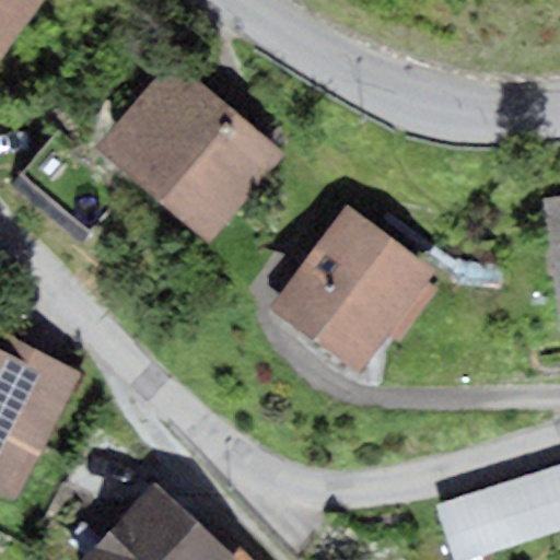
[(0,0),(0,59),(41,0),(0,0)]
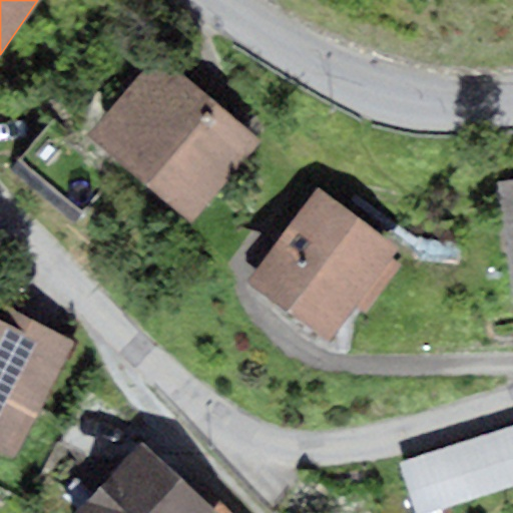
[(156,56),(87,135),(189,223),(259,143),(156,56)]
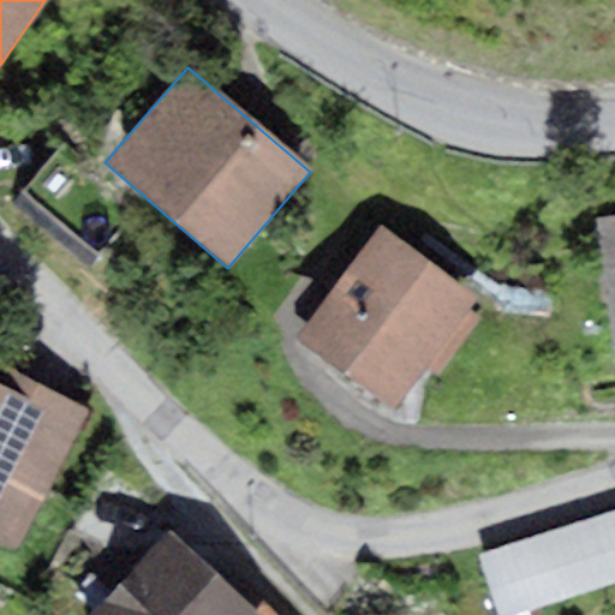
[(614,216),(597,220),(614,363),(614,216)]
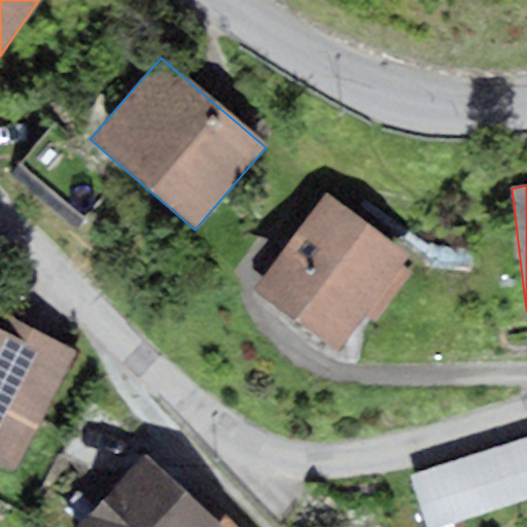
[(327,194),(254,289),(338,351),(365,315),(375,322),(412,274),(401,267),(410,256),(327,194)]
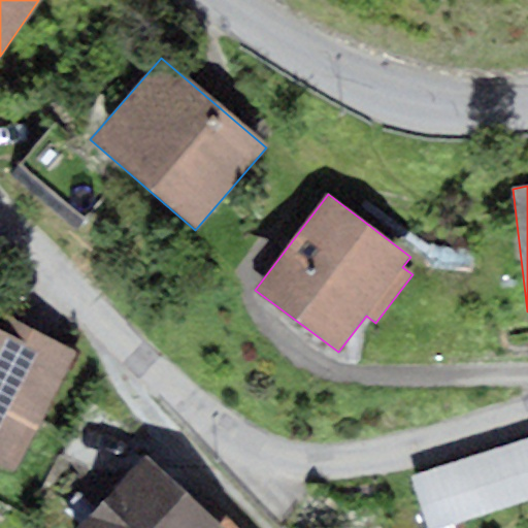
[(0,467),(14,474),(76,353),(0,314),(0,467)]
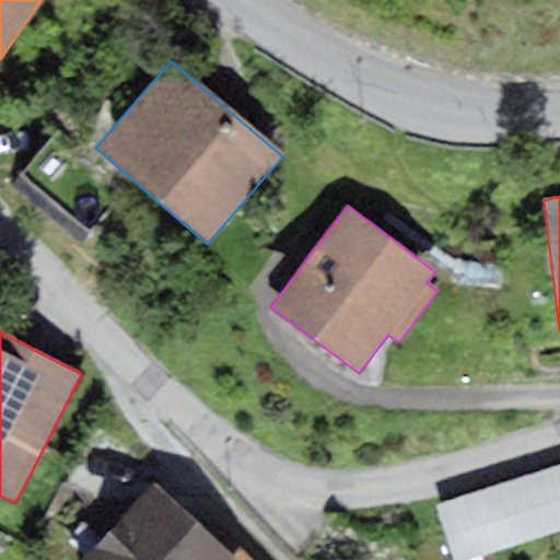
[(451,559),(474,559),(559,531),(559,464),(433,506),(451,559)]
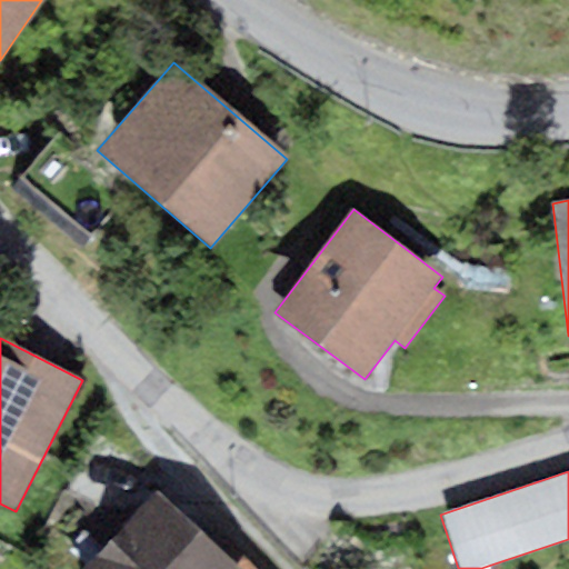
[(238,568),(236,567),(157,493),(85,568),(238,568)]
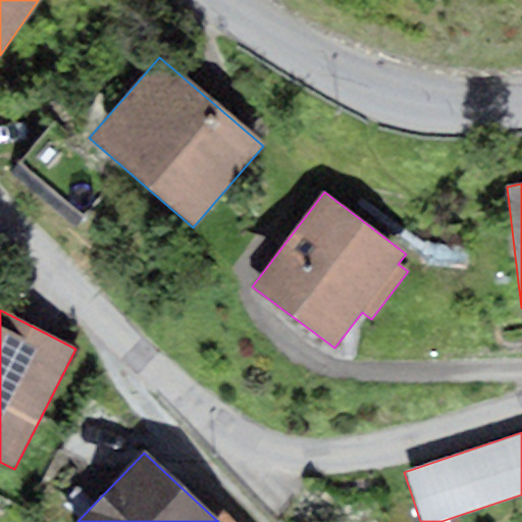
[(231,521),(223,513),(216,520),(218,521),(231,521)]
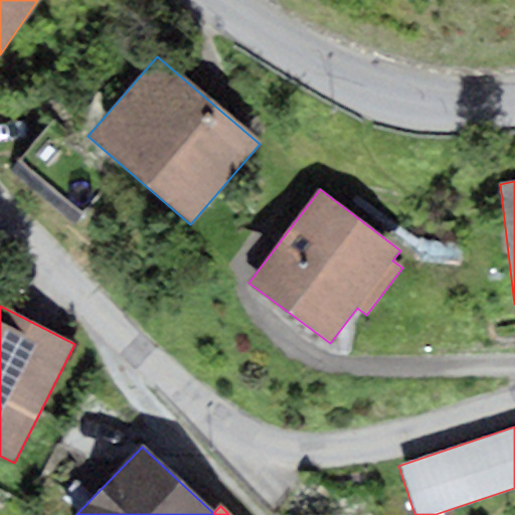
All buildings are outlined.
